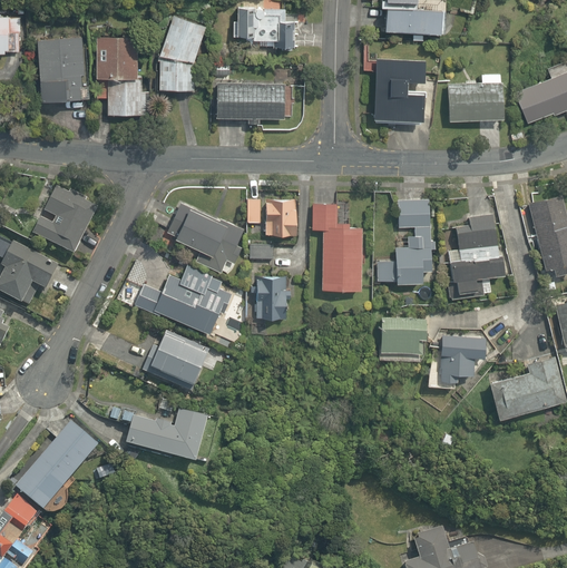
[(306,51),(306,18),(287,17),(287,0),(238,0),(237,50),(306,51)]
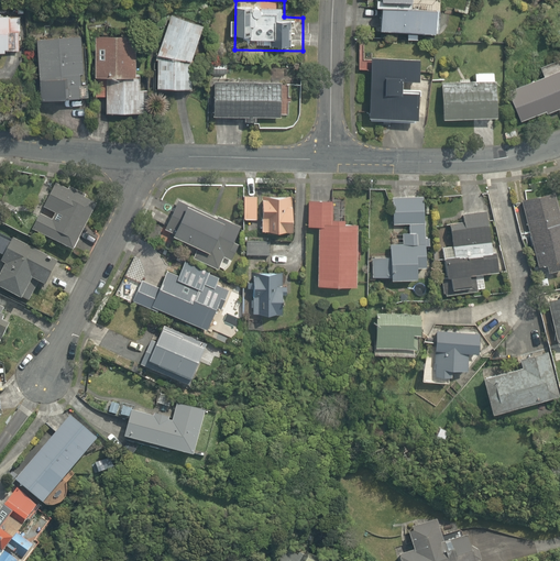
[(439,34),(439,7),(412,7),(376,6),(376,33),(439,34)]
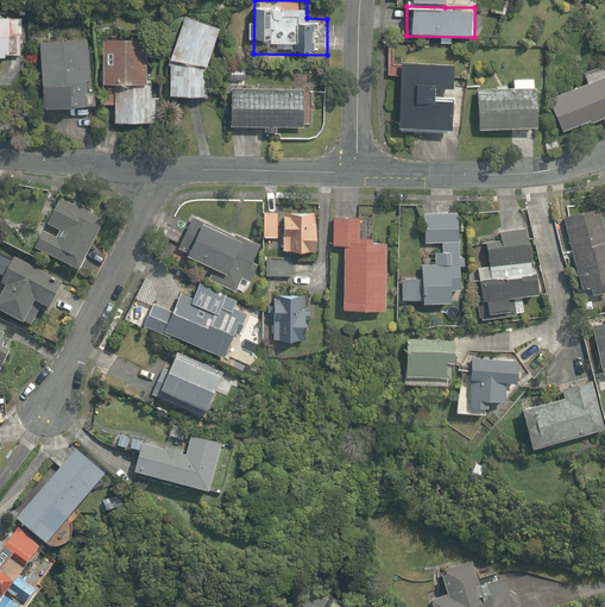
[(26,17),(0,16),(0,58),(25,60),(26,17)]
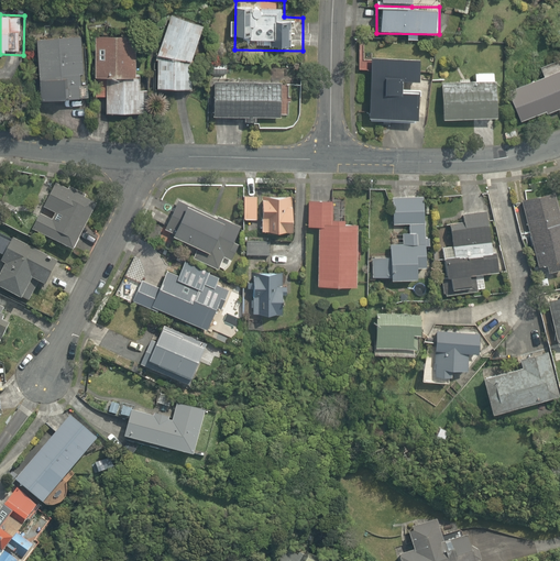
[(206,28),(172,15),(156,58),(154,90),(193,90),(189,62),(206,28)]
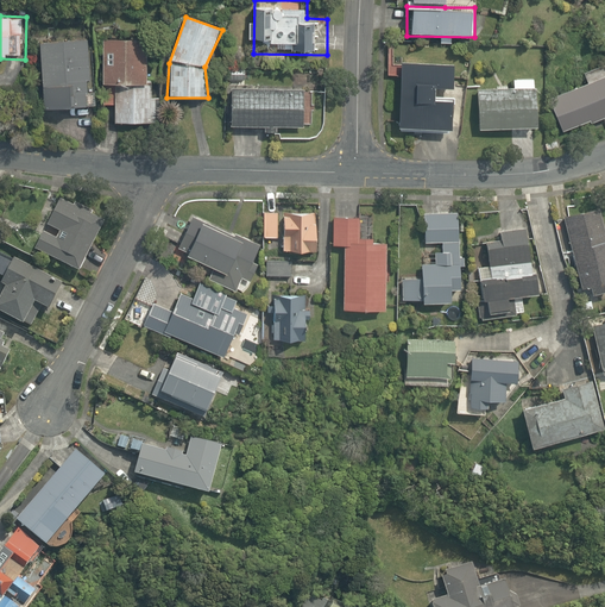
[(114,124),(161,125),(161,95),(155,95),(156,83),(147,83),(147,42),(104,42),(102,85),(107,85),(107,108),(114,108),(114,124)]
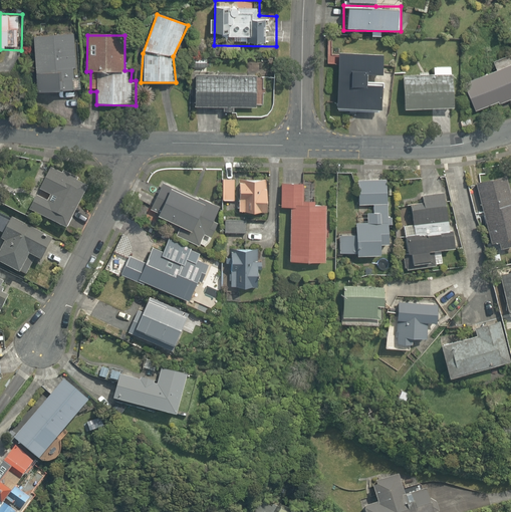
[(77,36),(35,36),(36,91),(77,91),(77,36)]
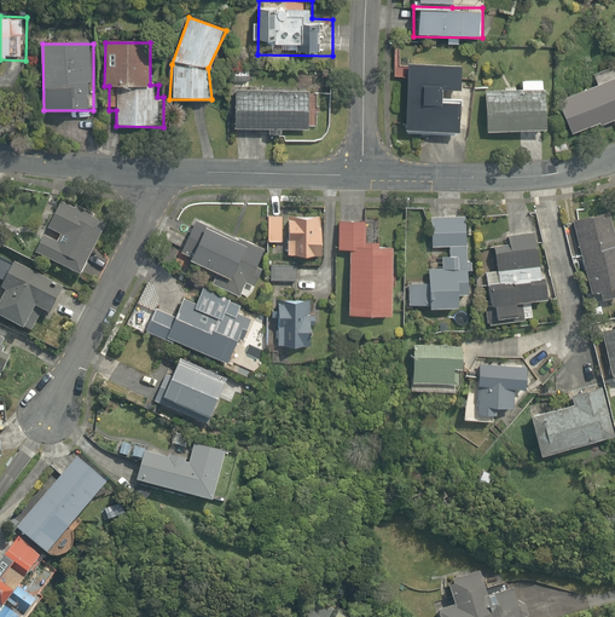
[(440,88),(460,90),(462,64),(408,61),(405,131),(458,133),(459,99),(440,98),(440,88)]
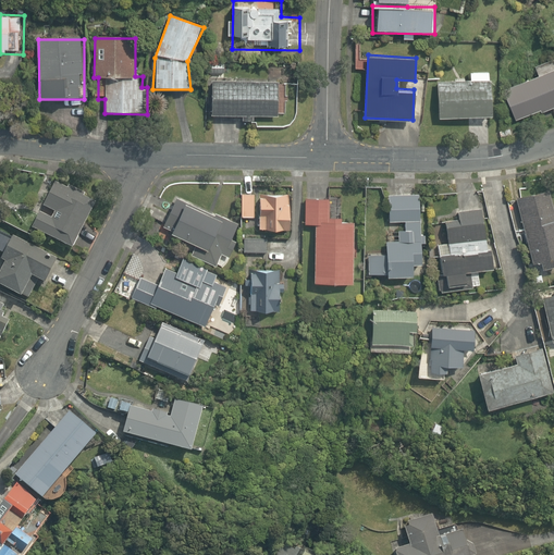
[(553,61),(534,69),(538,76),(501,90),(512,121),(538,111),(539,114),(553,108),(553,61)]
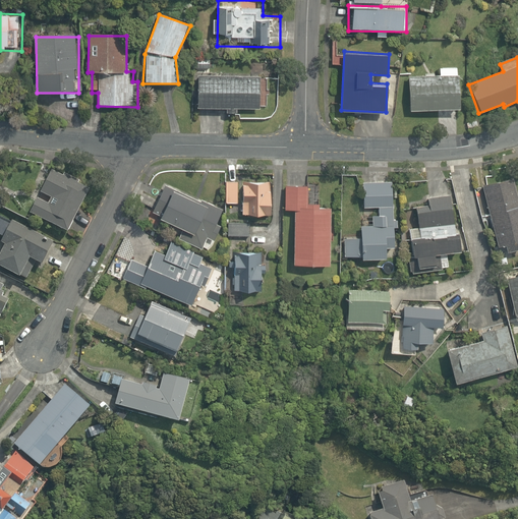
[(460,111),(460,68),(440,68),(440,77),(410,77),(410,111),(460,111)]
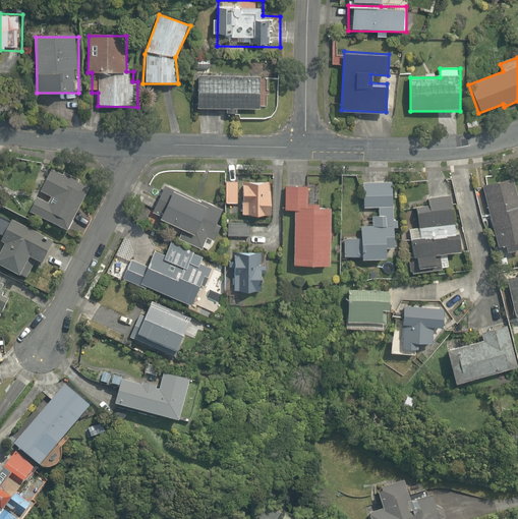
[(261,75),(196,75),(196,109),(261,108),(261,75)]
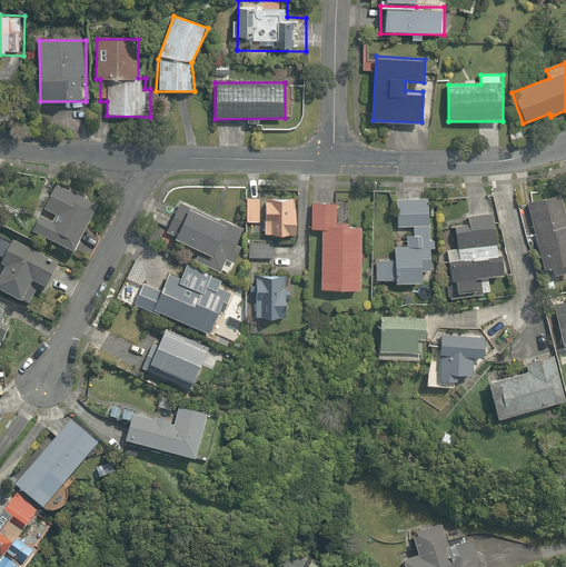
[(55,182),(41,208),(57,216),(52,225),(37,217),(28,234),(72,257),(99,205),(55,182)]
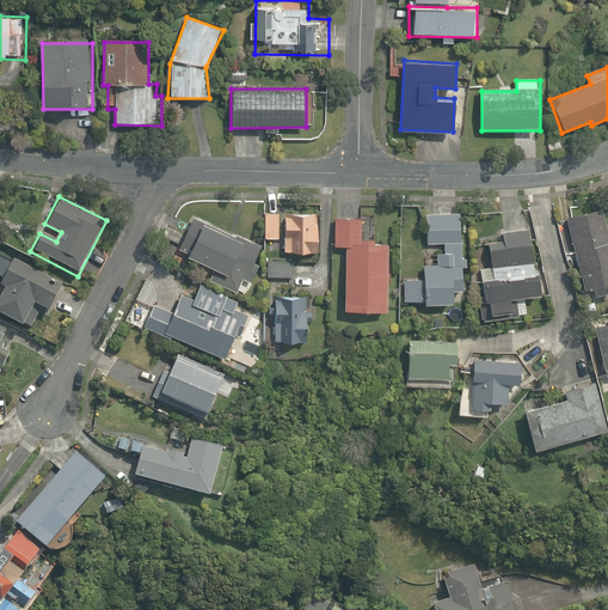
[(607,237),(601,209),(566,218),(584,292),(590,291),(593,299),(607,294),(607,237)]
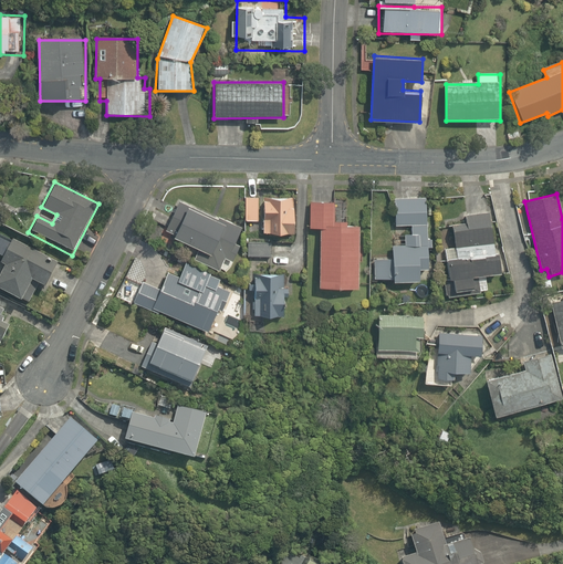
[(435,237),(427,237),(428,196),(392,195),(391,257),(376,256),(376,279),(393,279),(393,284),(418,285),(418,272),(426,272),(427,249),(434,249),(435,237)]
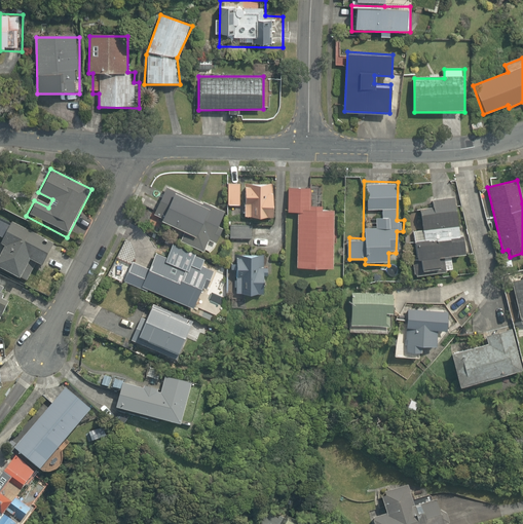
[(244,208),(243,219),(273,220),(274,184),(227,183),(227,207),(244,208)]
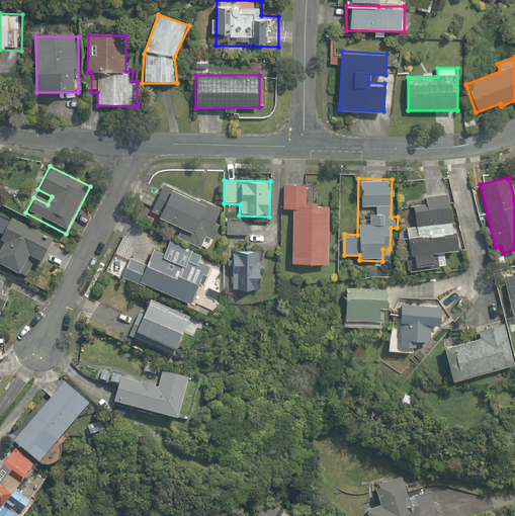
[(308,200),(308,183),(283,182),(282,208),(294,208),(292,263),(326,264),(328,201),(308,200)]
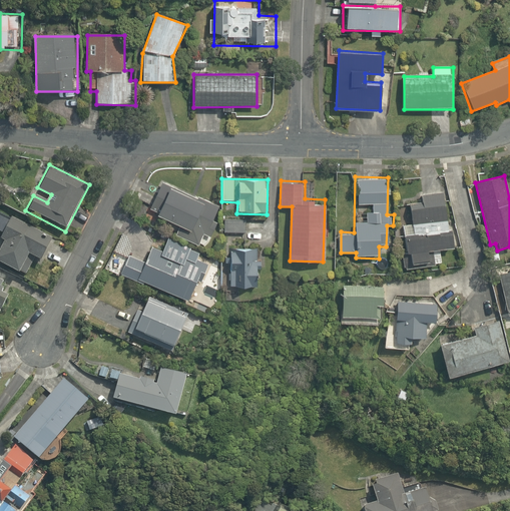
[(217,224),(211,222),(218,205),(199,197),(197,202),(161,186),(149,214),(180,227),(175,238),(200,249),(204,238),(210,240),(217,224)]
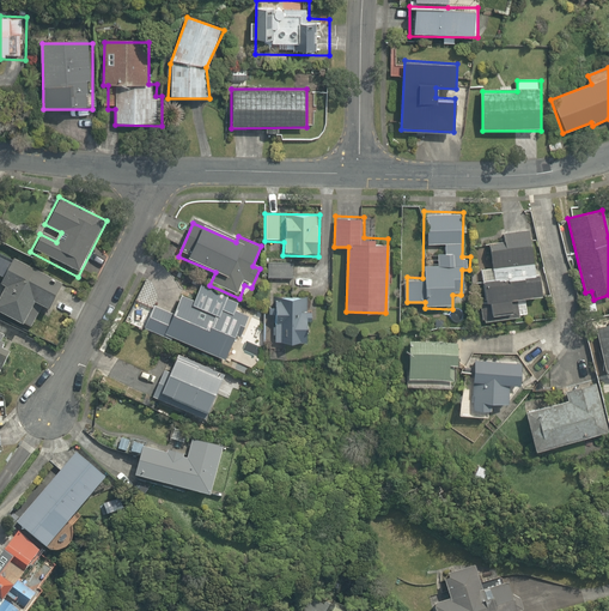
[(533,264),(529,233),(504,236),(505,246),(489,248),(492,271),(481,272),(487,315),(515,313),(512,300),(541,296),(536,264),(533,264)]
